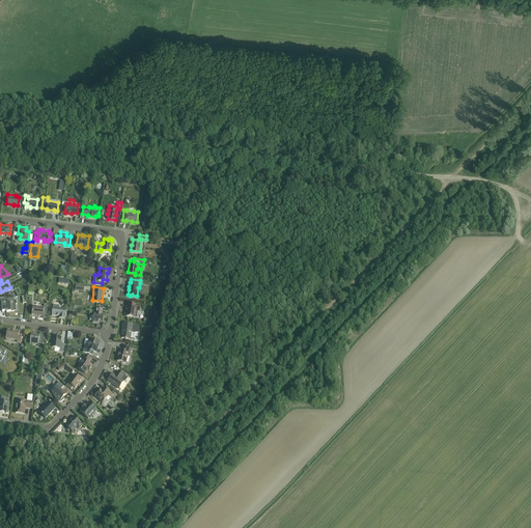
[(17,302),(16,297),(14,298),(14,296),(4,297),(4,296),(0,296),(0,302),(0,304),(1,304),(2,309),(6,308),(6,309),(10,309),(10,308),(16,307),(15,302),(17,302)]
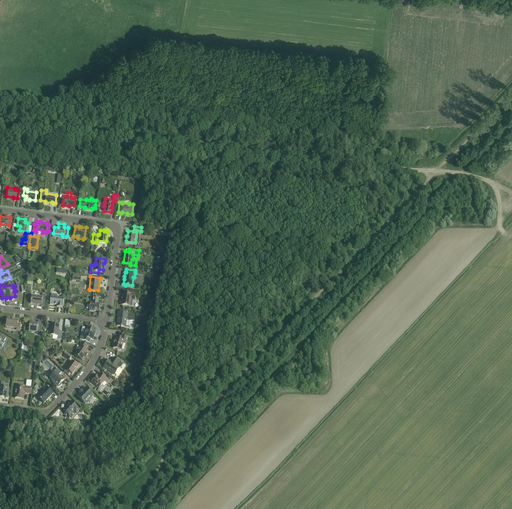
[(122,298),(120,298),(119,302),(125,303),(126,304),(126,303),(130,304),(134,304),(135,295),(135,292),(121,290),(123,291),(122,298)]
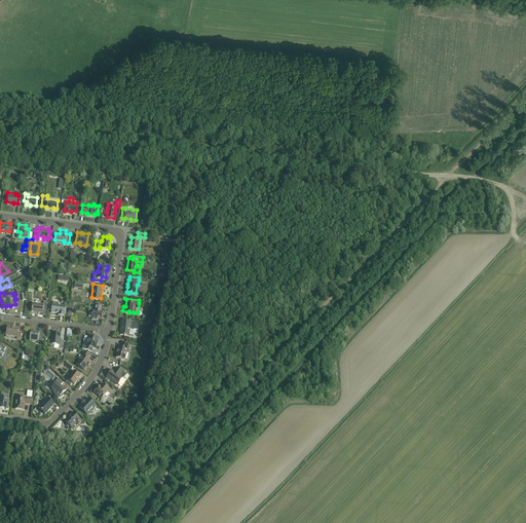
[(32,301),(31,309),(38,309),(38,310),(42,311),(43,307),(46,307),(47,300),(44,299),(43,302),(32,301)]
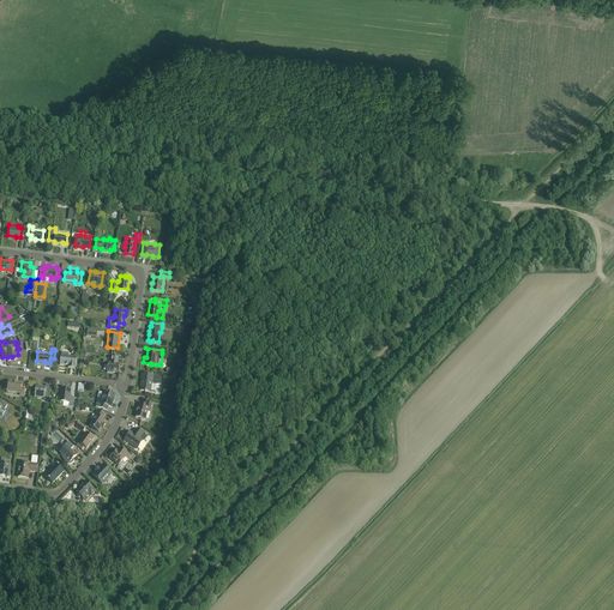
[(62,349),(61,352),(60,362),(68,363),(68,364),(74,366),(76,363),(77,355),(68,354),(68,351),(67,350),(66,349),(62,349)]
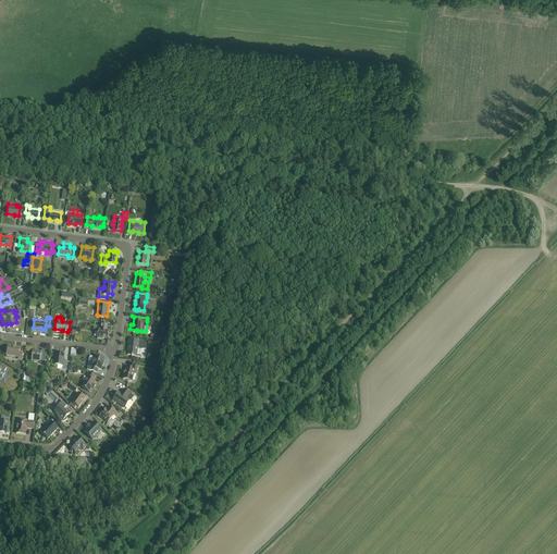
[(100,327),(98,327),(97,336),(101,336),(102,335),(108,336),(109,328),(107,328),(108,321),(100,320),(100,327)]
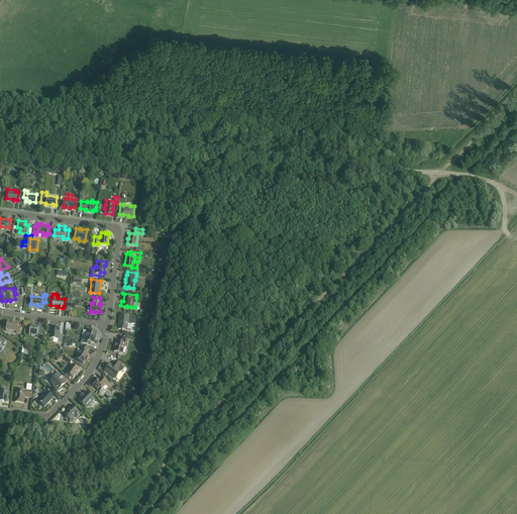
[(135,321),(136,315),(119,313),(119,316),(118,327),(122,327),(122,328),(123,328),(123,327),(130,328),(131,321),(132,321),(135,321)]
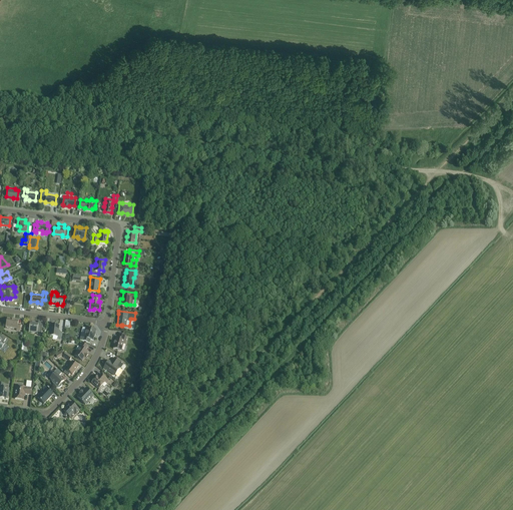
[(14,318),(7,316),(5,325),(17,327),(16,328),(20,329),(21,323),(18,322),(19,318),(14,317),(14,318)]
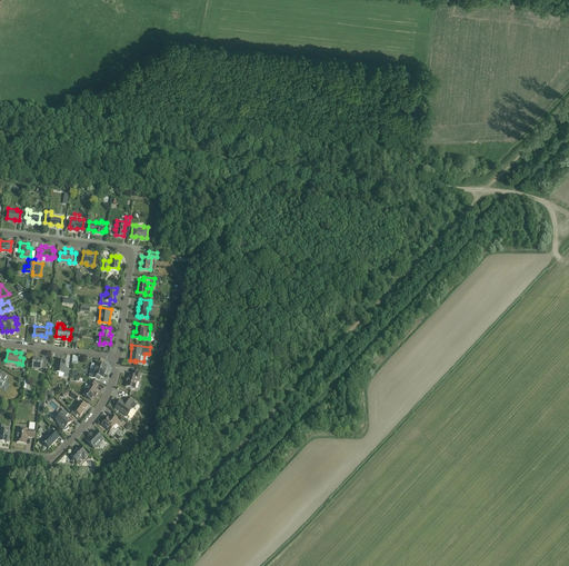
[(41,366),(40,368),(46,369),(48,355),(42,355),(42,356),(33,355),(32,358),(30,361),(32,363),(32,365),(35,366),(36,367),(37,367),(38,367),(39,366),(41,366)]
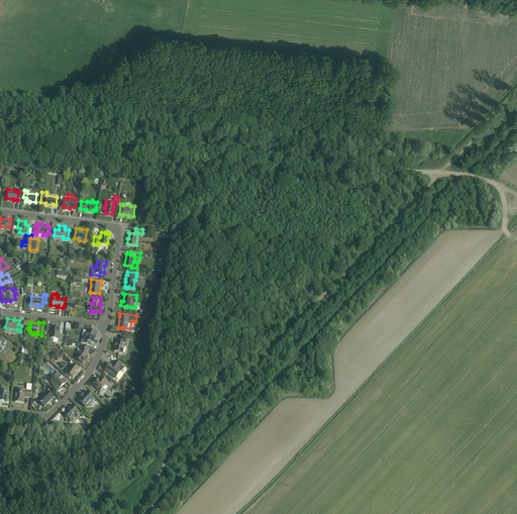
[(59,336),(58,339),(62,340),(63,333),(59,332),(60,325),(52,324),(50,332),(49,333),(49,334),(50,336),(53,336),(54,336),(59,336)]
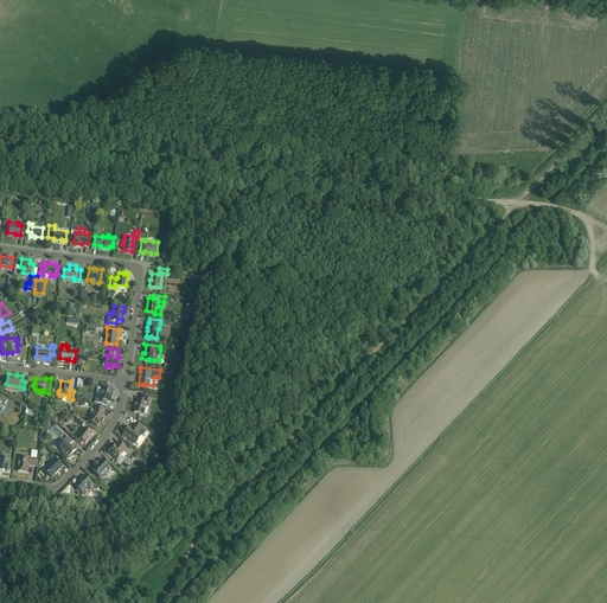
[(97,391),(95,399),(106,403),(107,398),(110,399),(112,396),(113,392),(114,387),(107,385),(107,386),(102,385),(100,391),(97,391)]
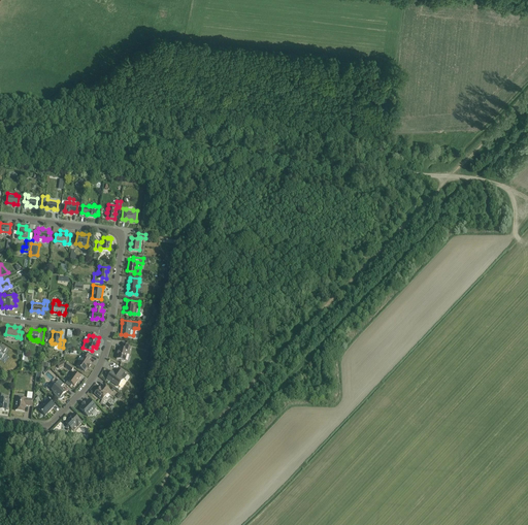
[(118,352),(117,356),(121,357),(121,358),(123,359),(124,358),(125,359),(127,351),(129,352),(131,345),(122,341),(121,346),(120,346),(119,350),(118,350),(118,352)]
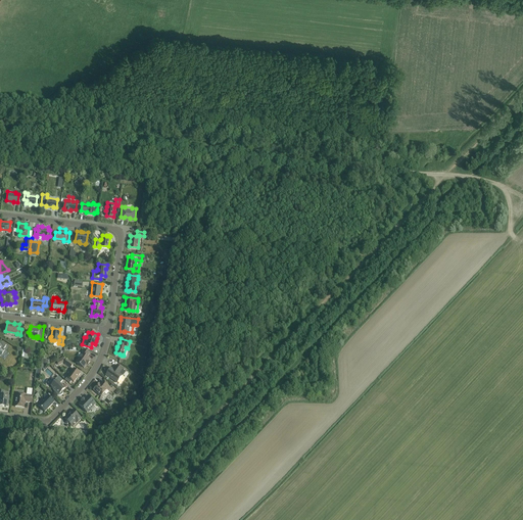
[(79,356),(76,360),(84,366),(86,362),(87,363),(90,359),(89,359),(90,357),(87,355),(89,350),(83,346),(81,350),(83,351),(80,356),(79,356)]
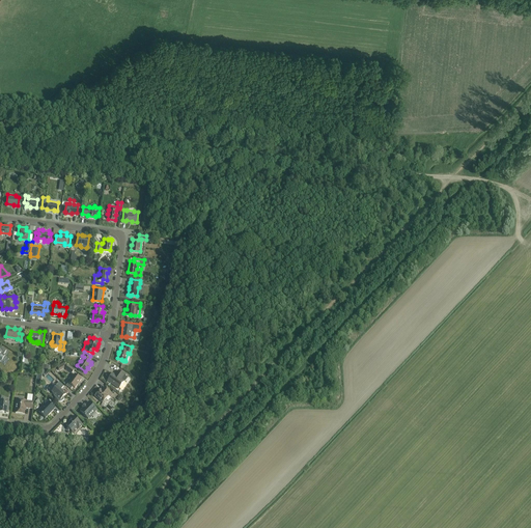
[(128,374),(124,372),(118,368),(116,371),(117,371),(116,373),(113,371),(108,378),(118,386),(123,379),(126,379),(127,380),(129,377),(128,376),(128,374)]
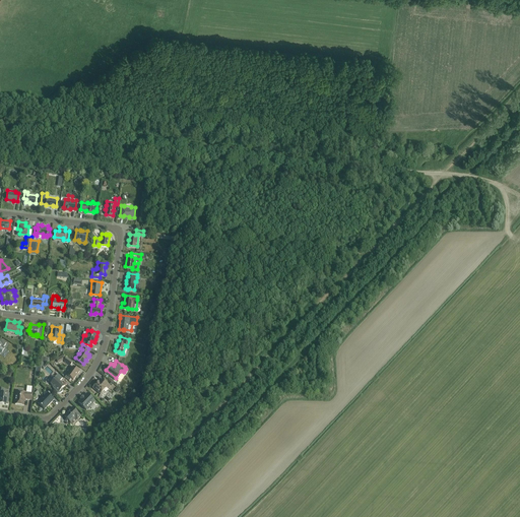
[(73,364),(66,373),(65,375),(69,379),(71,376),(73,378),(79,369),(73,364)]
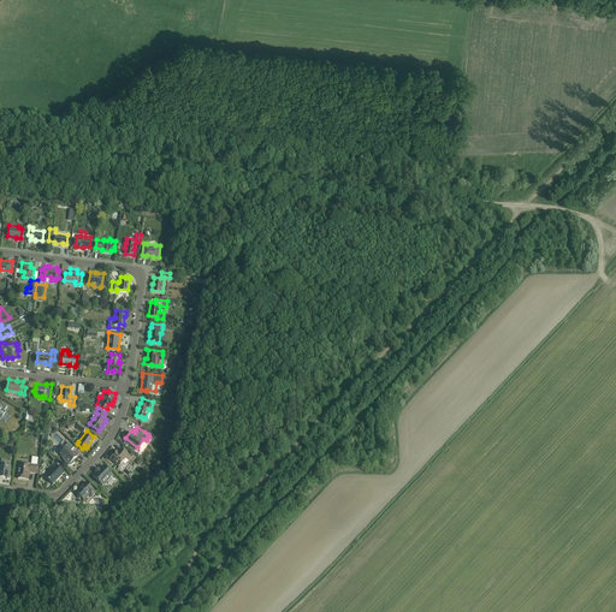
[(66,444),(60,451),(60,452),(65,461),(66,462),(67,462),(69,463),(70,463),(71,463),(72,462),(73,462),(73,461),(75,461),(75,459),(75,458),(75,457),(77,455),(71,449),(73,445),(69,439),(65,444),(66,444)]
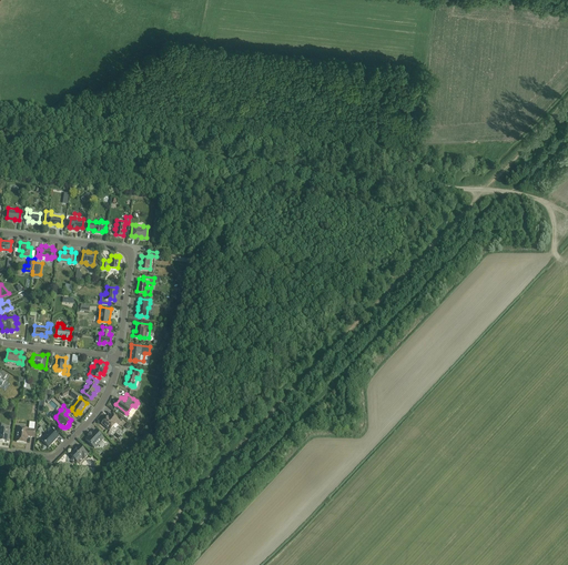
[(107,415),(101,421),(110,429),(111,427),(112,427),(114,425),(113,424),(117,421),(118,422),(121,419),(112,411),(108,416),(107,415)]
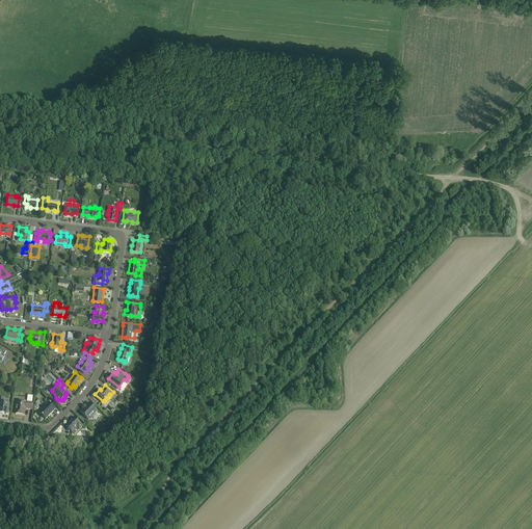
[(0,403),(0,405),(0,410),(8,412),(9,401),(5,400),(5,396),(0,395),(0,403)]
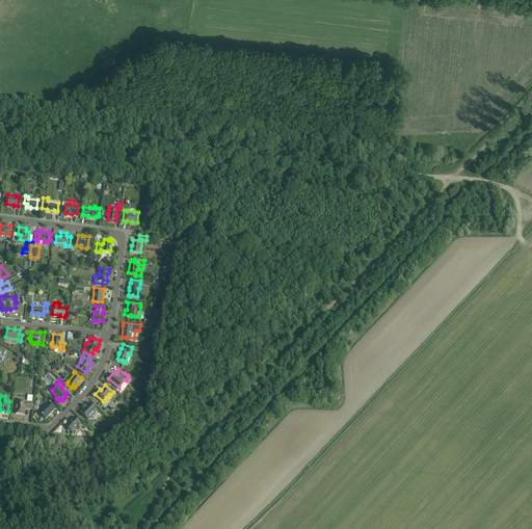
[(16,407),(16,412),(24,413),(25,406),(32,407),(33,400),(28,399),(28,400),(26,399),(21,399),(20,398),(19,398),(18,398),(17,398),(17,402),(16,402),(15,407),(16,407)]
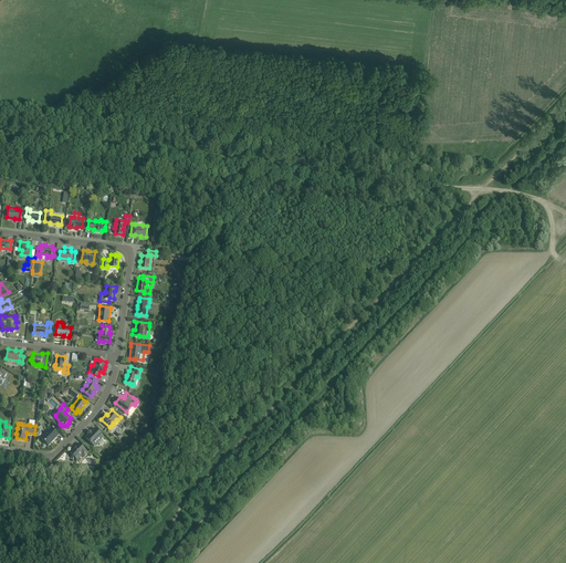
[(49,428),(41,436),(49,444),(59,433),(50,424),(46,426),(49,428)]
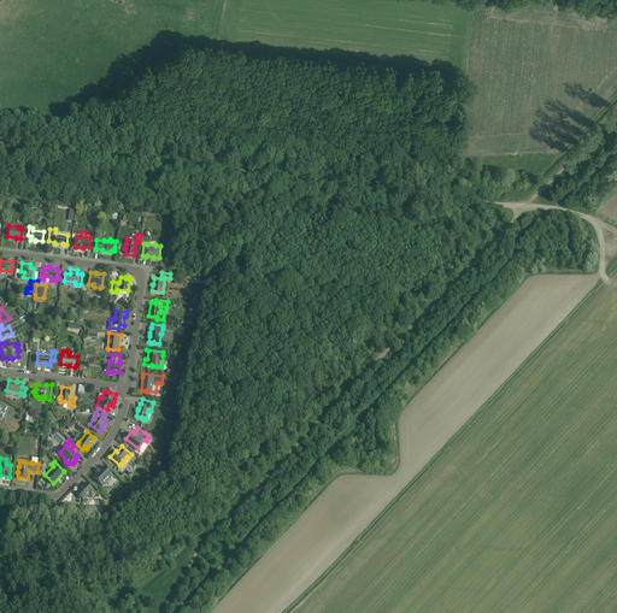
[(97,471),(93,473),(103,484),(104,482),(105,483),(107,482),(106,481),(113,473),(104,464),(99,467),(98,466),(95,470),(97,471)]
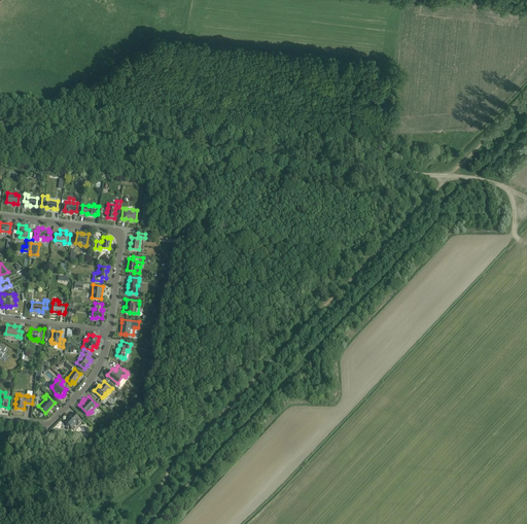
[(69,416),(65,420),(67,421),(66,423),(68,424),(70,424),(71,425),(76,421),(79,421),(82,419),(73,410),(70,413),(70,414),(69,416)]
